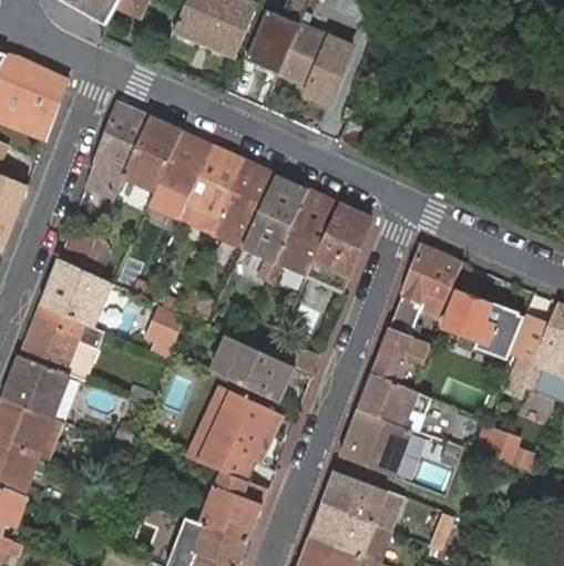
[(60,0),(104,24),(113,8),(118,0),(60,0)]
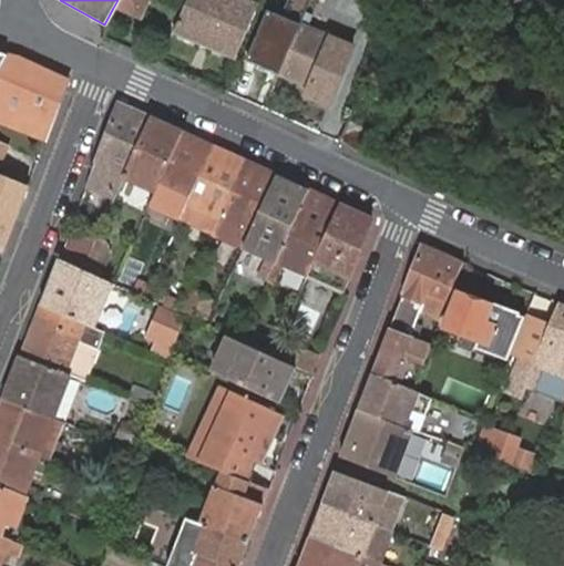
[(118,0),(113,8),(140,22),(151,0),(118,0)]
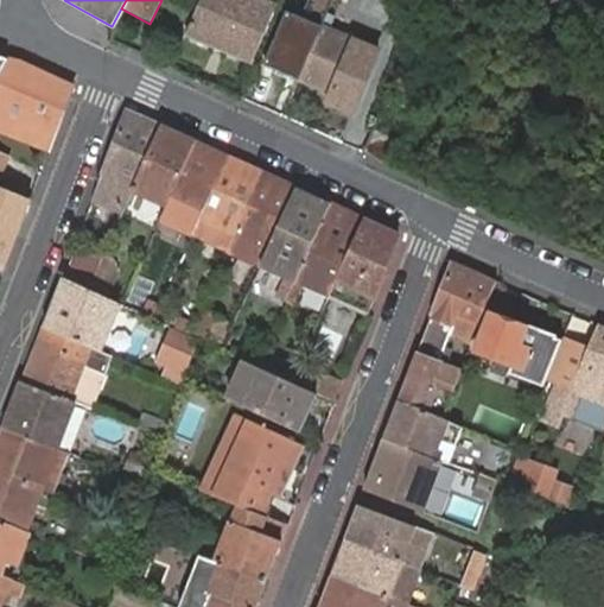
[(198,0),(184,33),(250,61),(275,0),(198,0)]
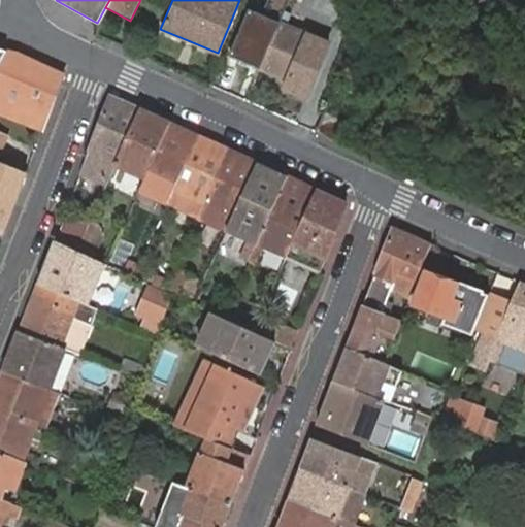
[(283,11),(288,0),(283,0),(280,8),(274,20),(256,12),(261,0),(252,0),(228,56),(258,68),(277,22),(283,11)]
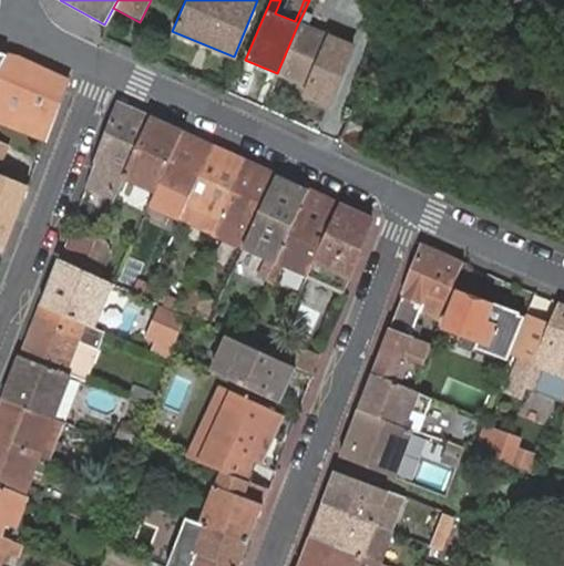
[(300,9),(280,0),(275,13),(295,21),(300,9)]
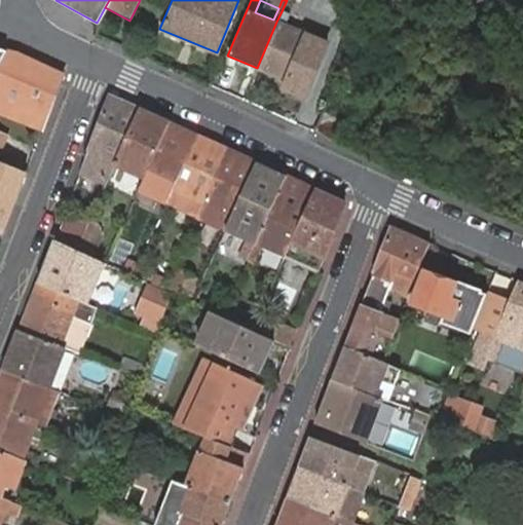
[(276,22),(257,68),(285,80),(282,87),(303,97),(326,43),(312,37),(283,25),(287,13),(282,11),(276,22)]
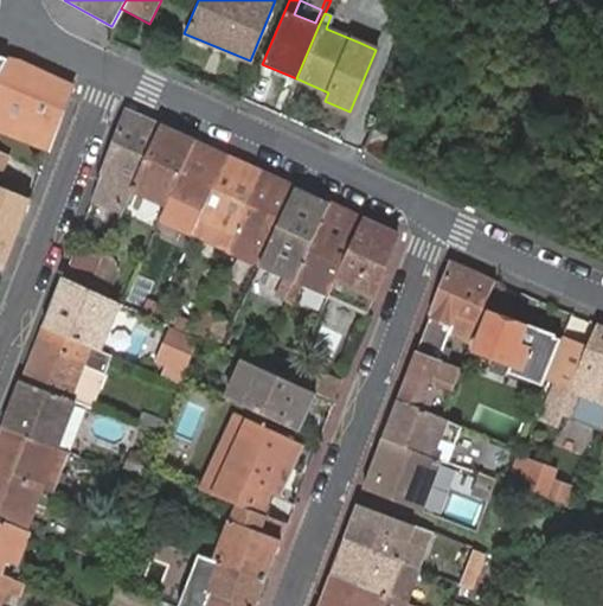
[(326,29),(360,43),(366,30),(332,14),(331,16),(326,29)]
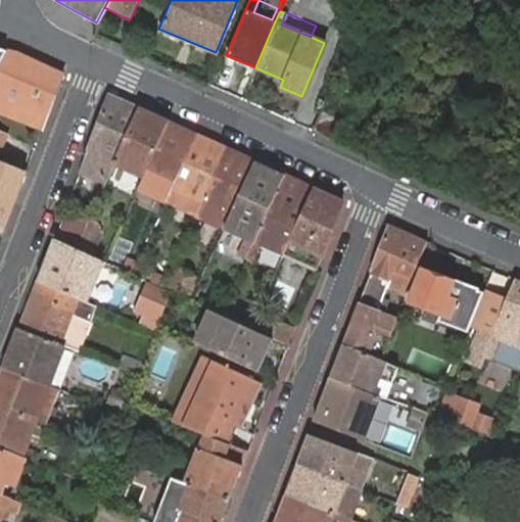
[(15,53),(5,50),(0,59),(0,110),(40,127),(60,74),(15,53)]
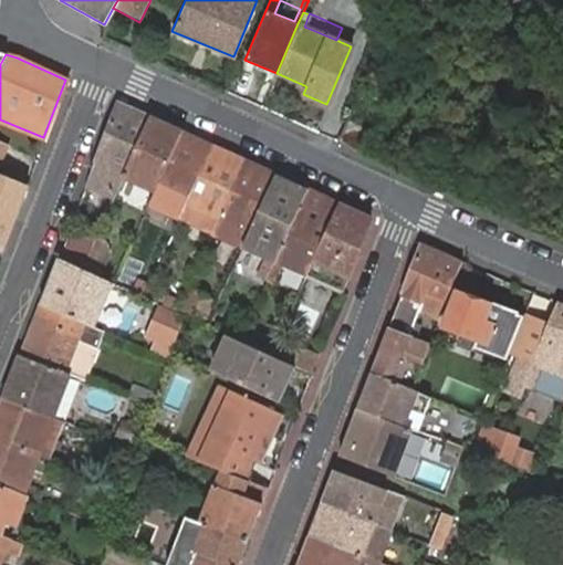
[(89,173),(84,184),(101,192),(98,197),(110,202),(117,186),(122,175),(147,117),(115,103),(93,161),(89,173)]
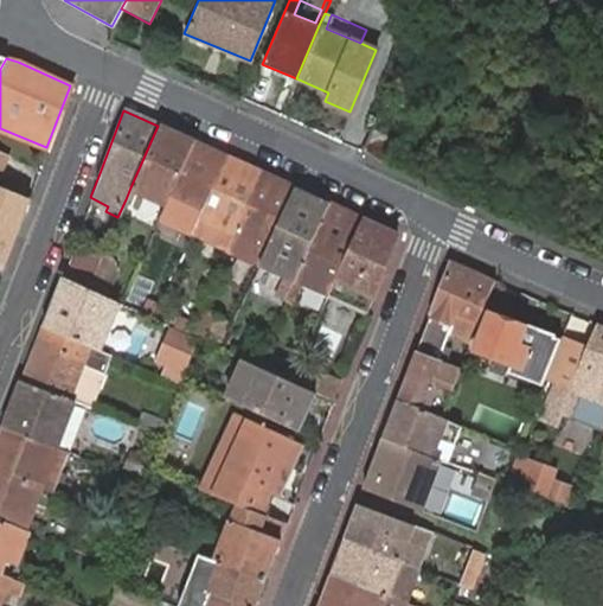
[(192,141),(158,126),(130,187),(164,203),(192,141)]
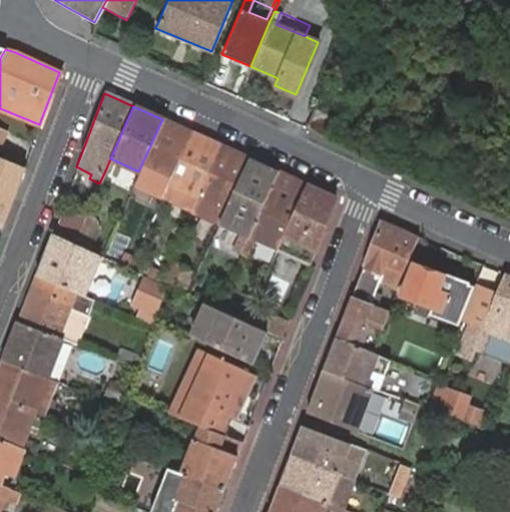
[(305,128),(324,137),(333,118),(314,109),(305,128)]
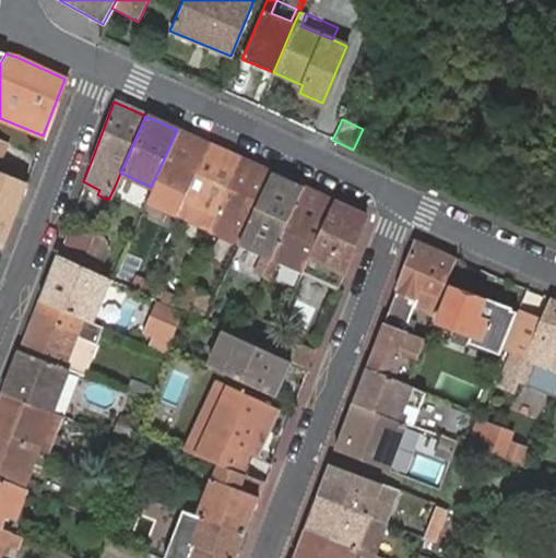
[(208,143),(177,130),(151,187),(145,200),(176,214),(208,143)]
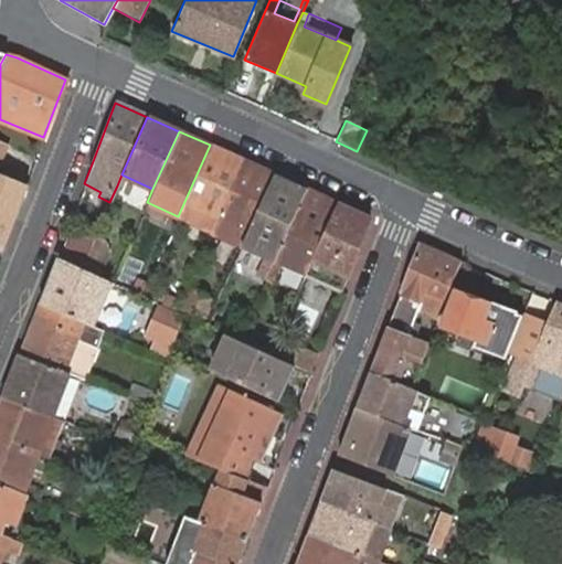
[(242,159),(210,145),(178,216),(210,231),(242,159)]
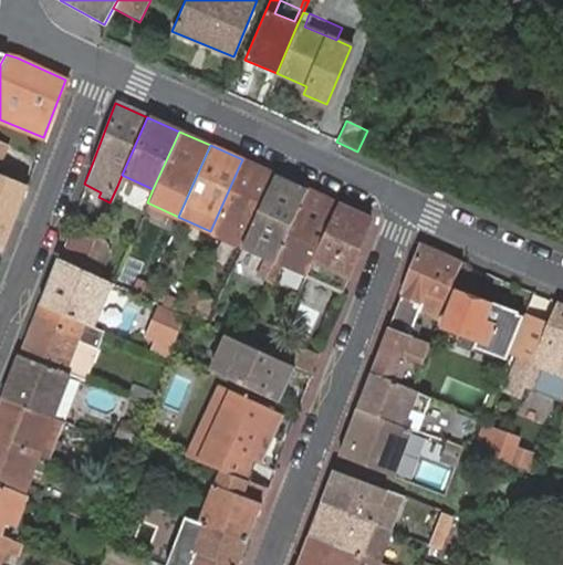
[(242,159),(210,231),(241,246),(273,175),(242,159)]
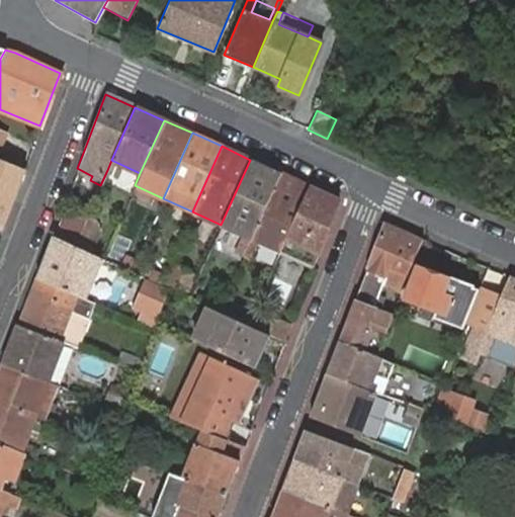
[(0,230),(7,211),(11,198),(23,169),(0,158),(0,230)]
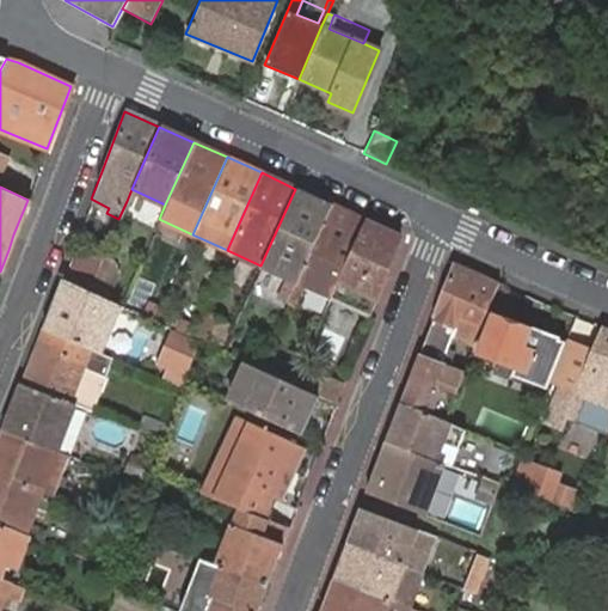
[(330,203),(295,189),(260,266),(286,277),(276,298),(284,303),(295,281),(330,203)]
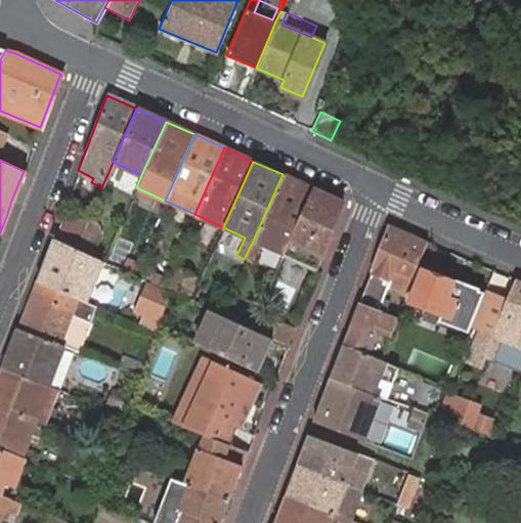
[(311,187),(283,174),(253,241),(244,259),(252,262),(260,244),(281,254),(311,187)]
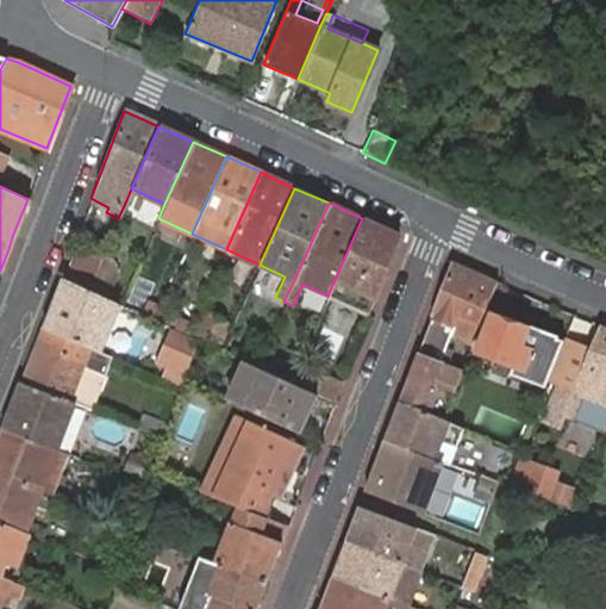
[(397,234),(362,218),(328,296),(367,315),(397,236),(397,235),(397,234)]
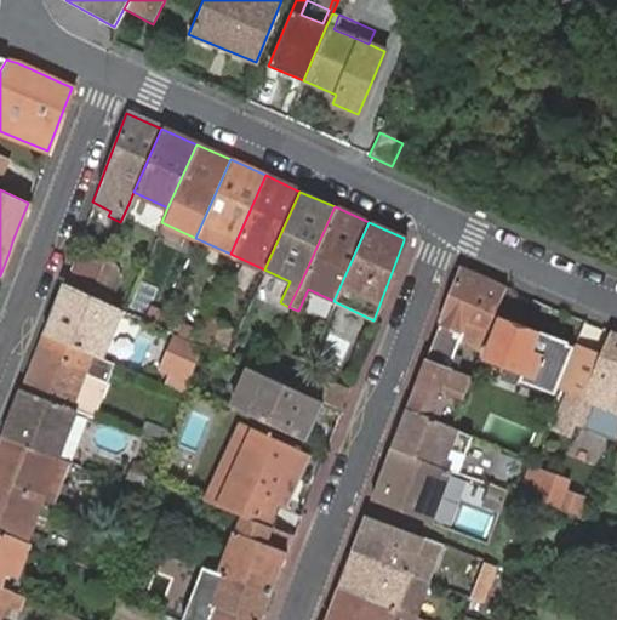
[(93,280),(87,294),(98,300),(102,301),(112,279),(108,269),(100,266),(97,273),(93,280)]
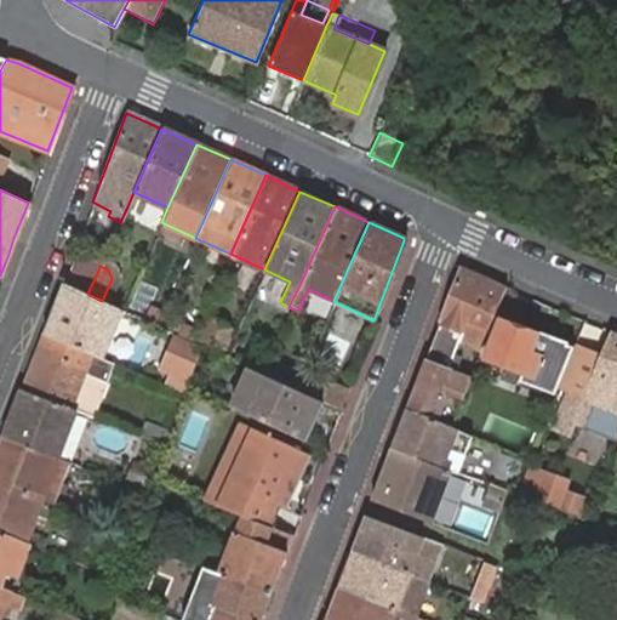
[(423,360),(405,408),(428,417),(450,427),(469,377),(445,369),(452,351),(456,341),(479,350),(504,286),(460,266),(438,323),(423,360)]
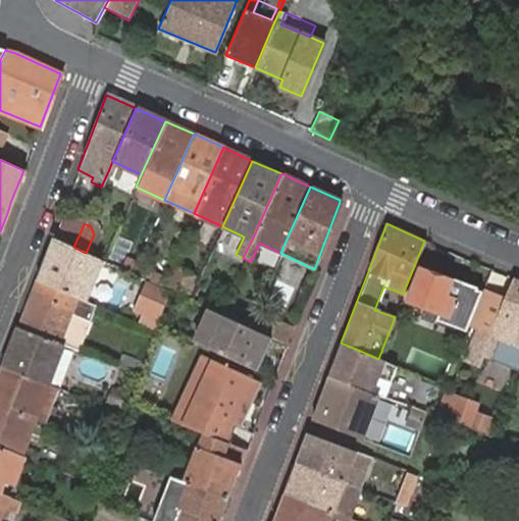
[(56,225),(52,237),(73,247),(79,236),(56,225)]
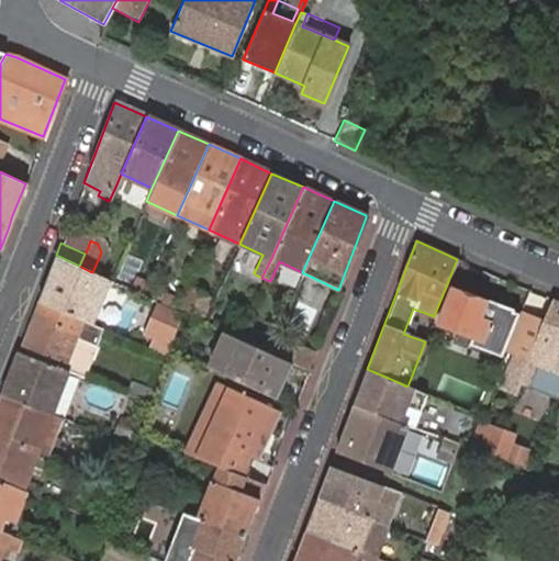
[(89,271),(79,266),(56,255),(37,301),(89,323),(108,279),(92,272),(89,271)]
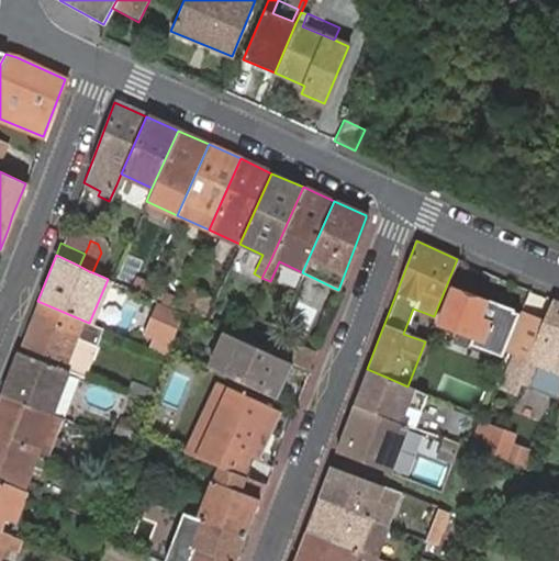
[(140,264),(127,289),(141,294),(153,269),(140,264)]
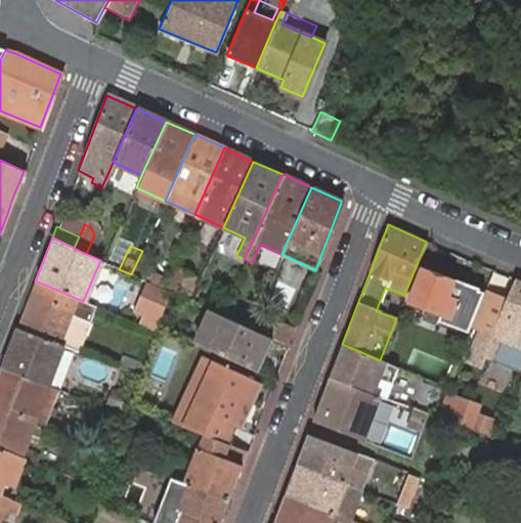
[(175,269),(165,291),(170,292),(172,294),(179,297),(185,299),(194,278),(175,269)]
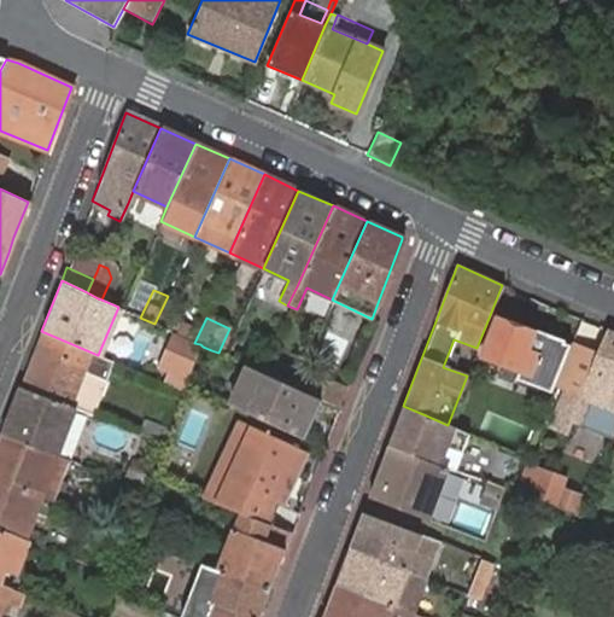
[(481,356),(530,376),(537,355),(526,350),(533,332),(496,318),(481,356)]
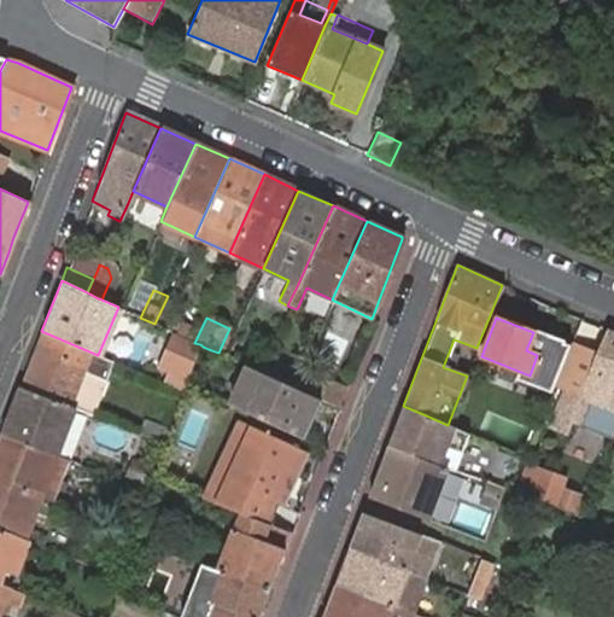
[(176,330),(191,337),(196,326),(181,320),(176,330)]
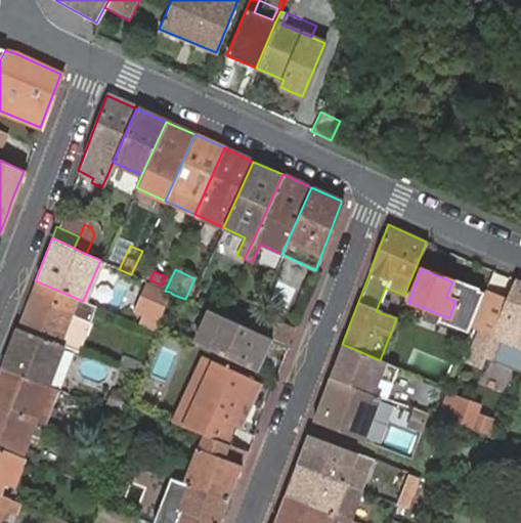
[(484,356),(518,369),(520,360),(520,280),(514,278),(506,297),(490,337),(476,332),(465,360),(480,366),(484,356)]
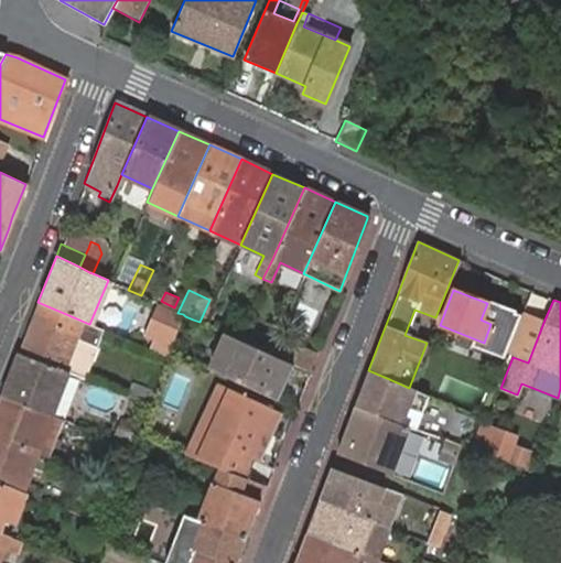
[(89,324),(38,302),(18,354),(58,369),(61,370),(66,372),(83,379),(101,329),(89,324)]
